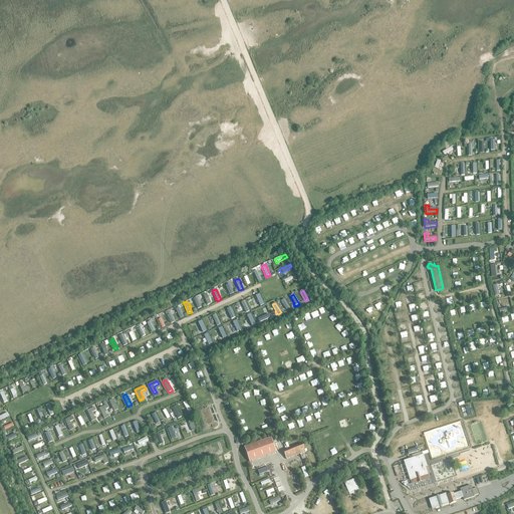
[(109,401),(114,412),(118,410),(112,400),(109,401)]
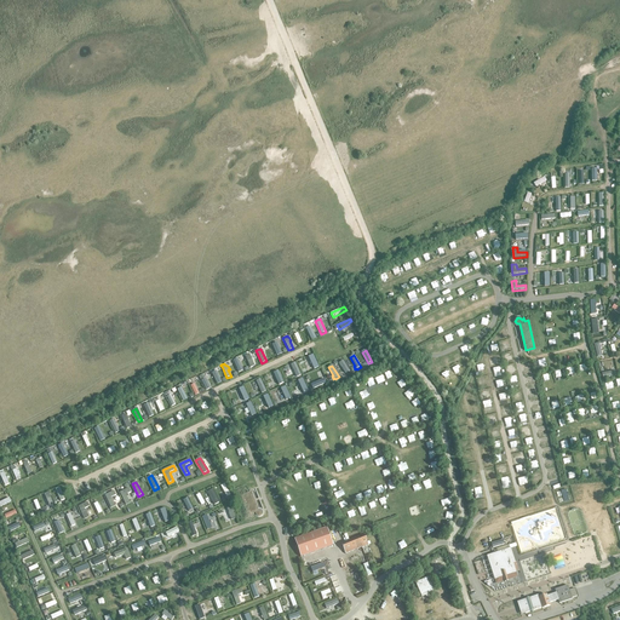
[(120,493),(126,505),(130,504),(127,498),(128,497),(127,494),(131,493),(128,488),(120,493)]
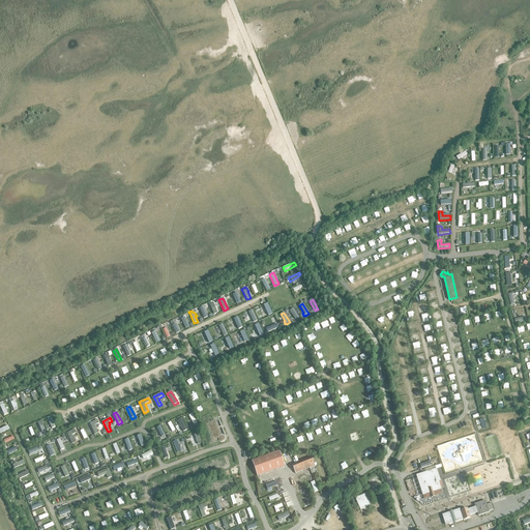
[(90,423),(95,435),(98,433),(95,425),(99,423),(97,420),(90,423)]
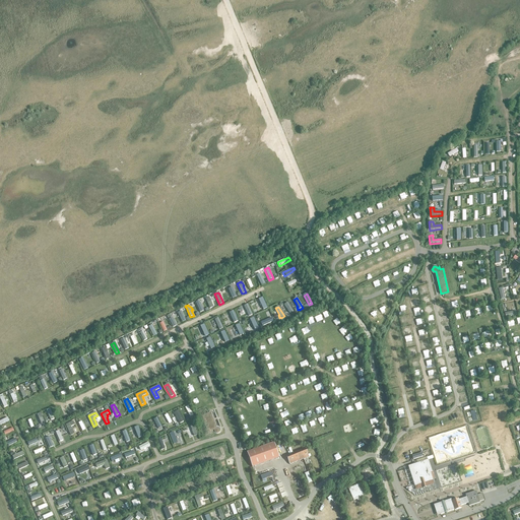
[(176,414),(181,424),(184,421),(179,412),(176,414)]
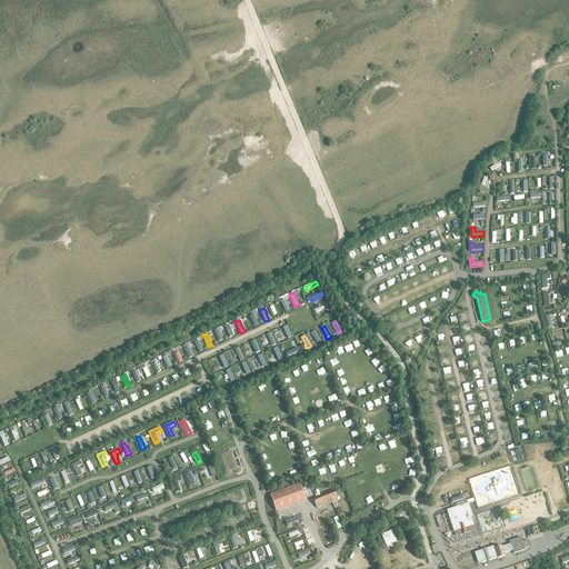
[(240,469),(238,468),(231,451),(223,455),(228,467),(230,466),(232,470),(235,470),(236,472),(237,475),(239,475),(241,473),(241,471),(241,470),(240,469)]
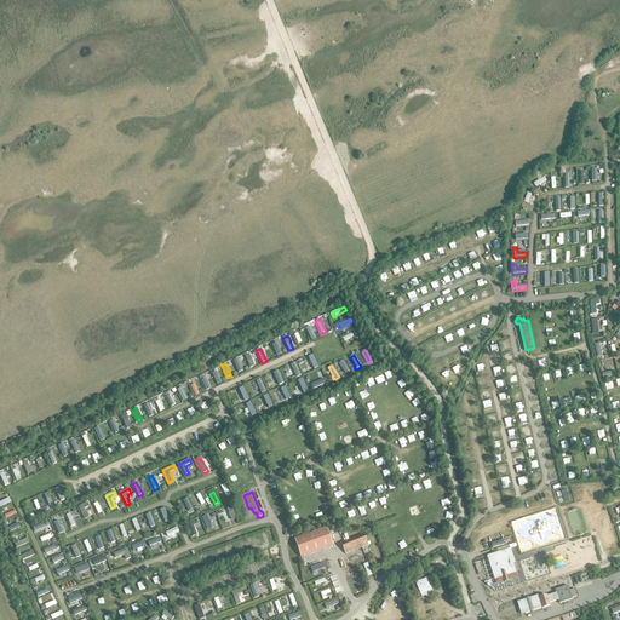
[(79,507),(85,520),(89,517),(85,509),(90,506),(87,503),(79,507)]
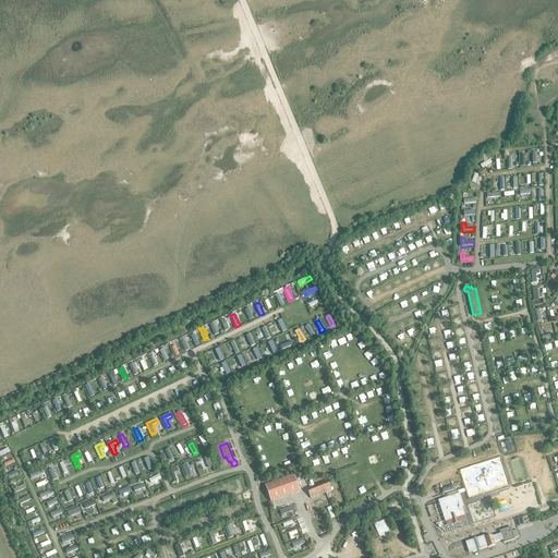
[(59,461),(64,473),(68,471),(64,463),(69,462),(67,458),(59,461)]
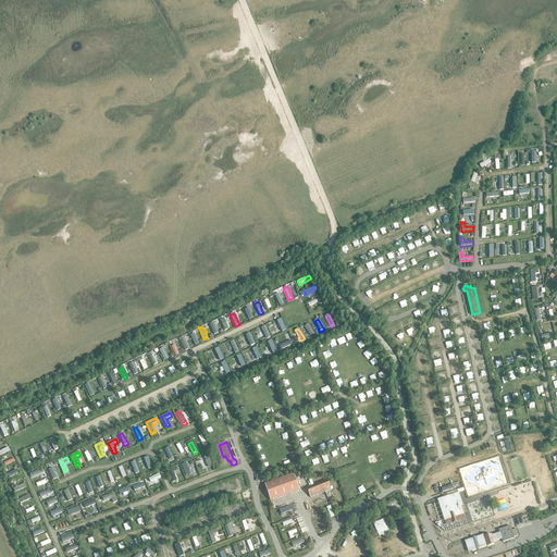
[(294,475),(265,485),(271,500),(299,491),(294,475)]
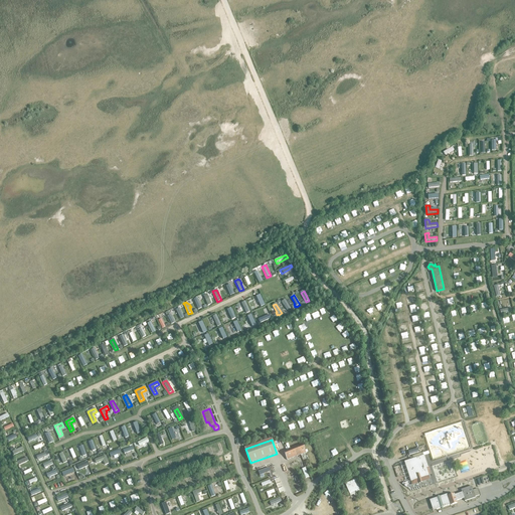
[(293,449),(291,450),(289,444),(283,446),(284,449),(288,447),(289,451),(284,453),(287,460),(296,457),(308,452),(307,450),(305,451),(303,444),(292,449),(293,449)]
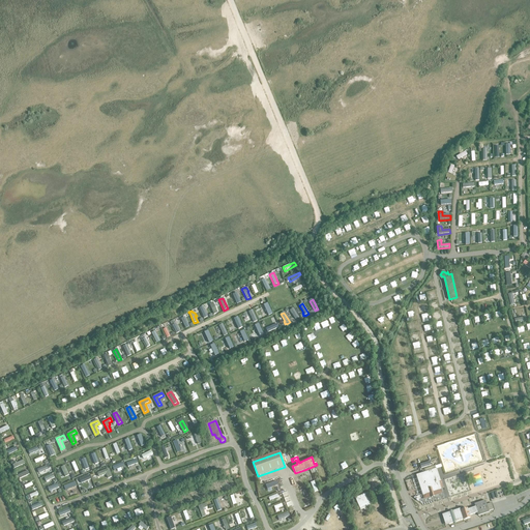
[(15,469),(25,464),(23,461),(17,464),(16,462),(15,463),(16,464),(12,465),(12,466),(11,467),(12,469),(15,468),(15,469)]
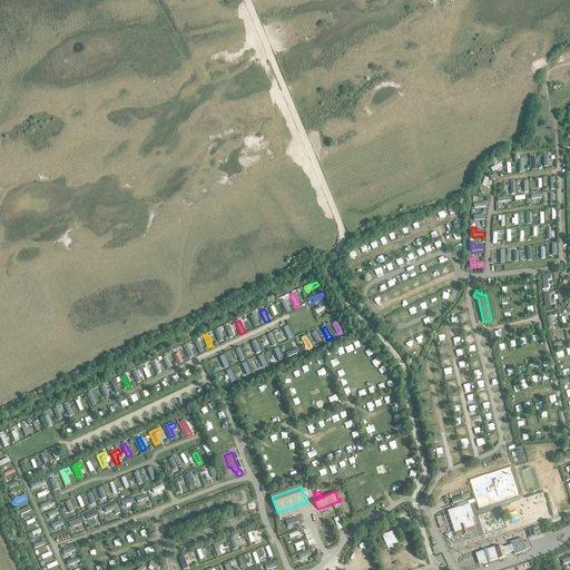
[(117,504),(105,509),(107,513),(115,510),(116,516),(120,513),(117,504)]
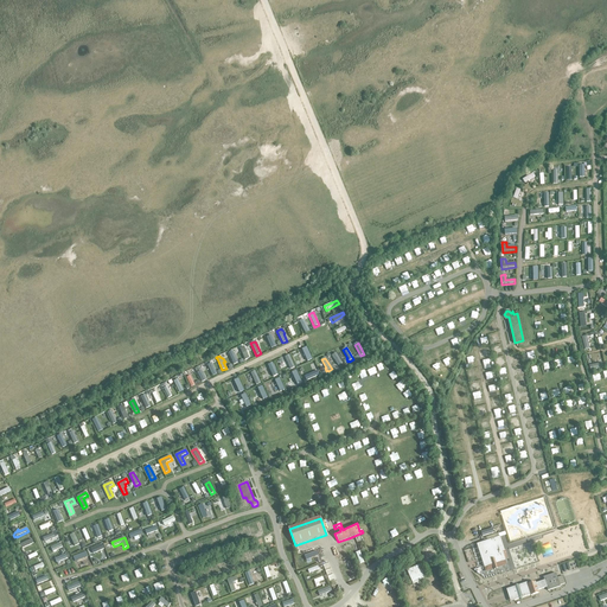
[(477,544),(485,572),(506,566),(502,551),(504,551),(499,537),(477,544)]
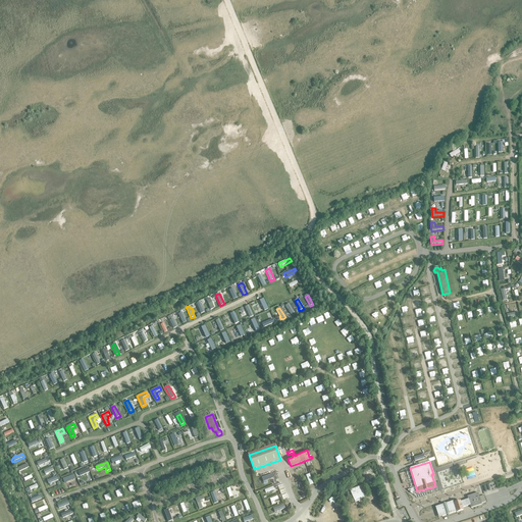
[(306,475),(309,485),(313,484),(306,467),(303,468),(306,475)]
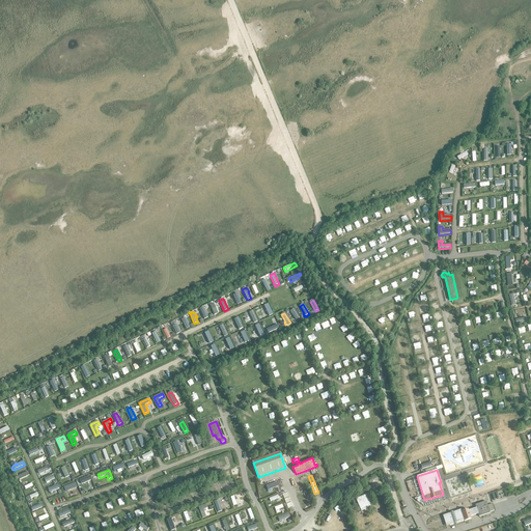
[(379,478),(376,476),(368,481),(370,484),(372,482),(379,491),(384,487),(383,486),(384,486),(383,484),(383,483),(379,478)]
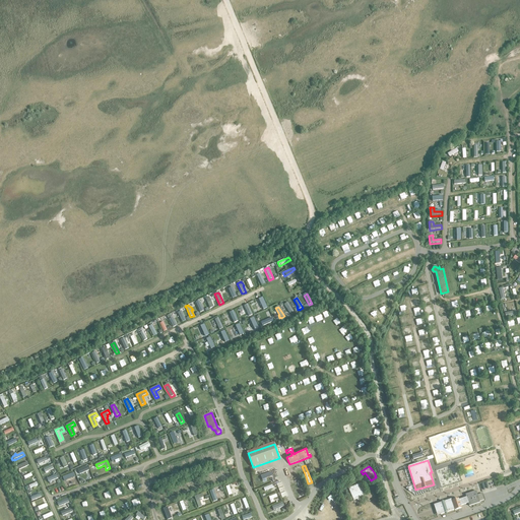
[(348,490),(353,500),(361,497),(360,497),(365,495),(361,484),(348,490)]
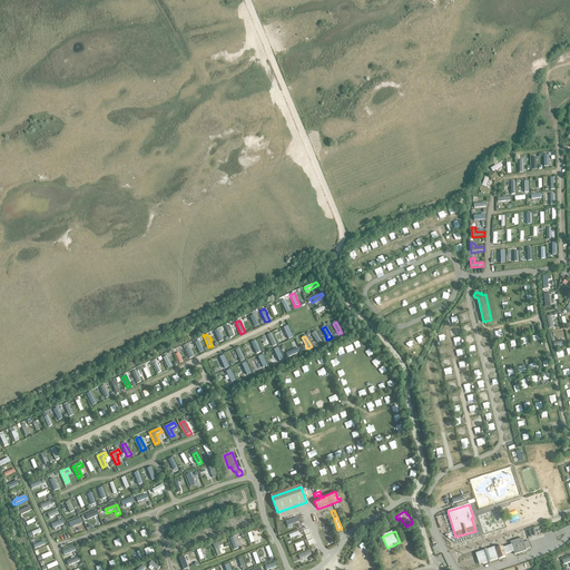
[(514,556),(526,551),(521,539),(510,542),(511,546),(503,548),(502,547),(495,549),(494,548),(487,550),(484,549),(483,551),(479,553),(482,564),(487,563),(489,564),(490,562),(499,559),(505,557),(505,554),(513,552),(514,556)]
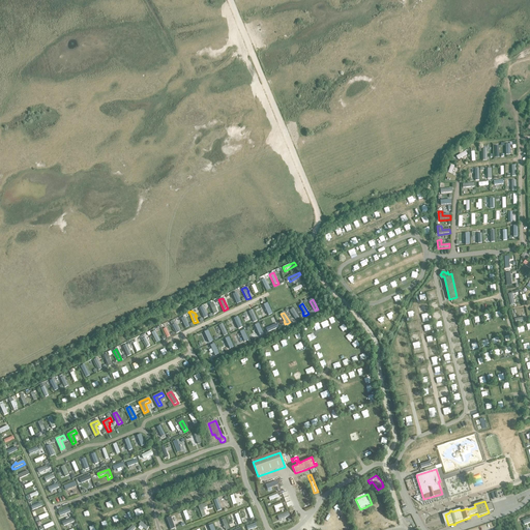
[(198,506),(202,518),(206,517),(203,510),(205,509),(205,508),(207,507),(206,503),(198,506)]
